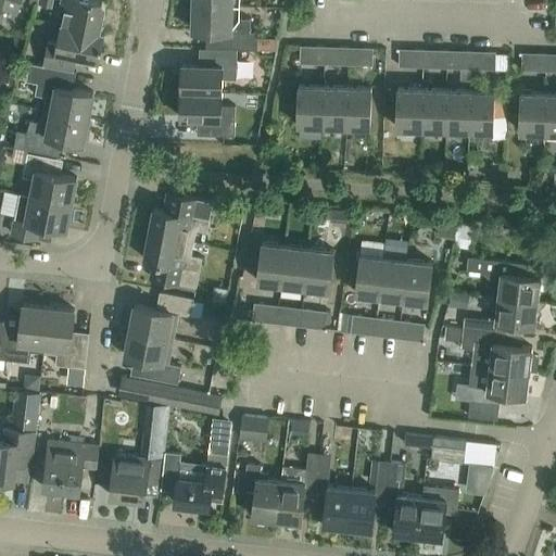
[(20,0),(0,0),(0,9),(1,7),(17,11),(20,0)]
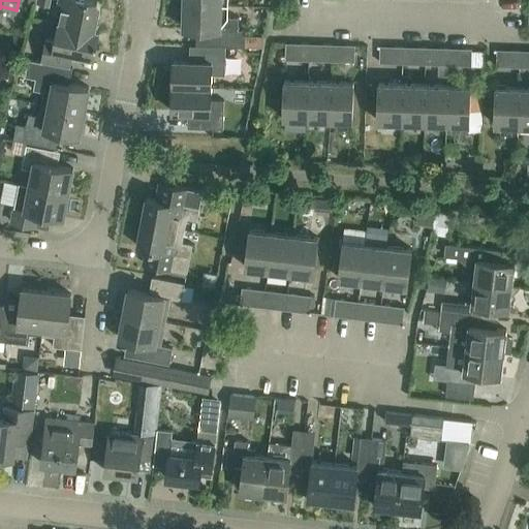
[(95,29),(95,28),(100,3),(97,0),(56,0),(56,6),(61,7),(58,22),(95,29)]
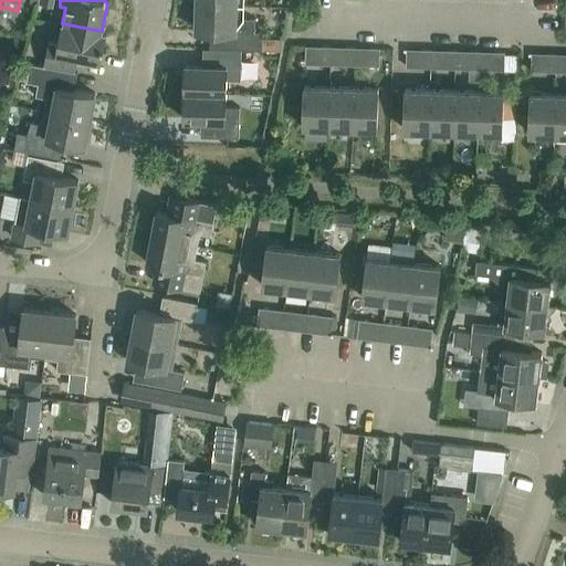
[(243,8),(196,6),(195,33),(222,34),(221,51),(241,52),(262,52),(263,50),(282,51),(283,39),(263,39),(263,34),(254,34),(254,21),(243,21),(243,8)]
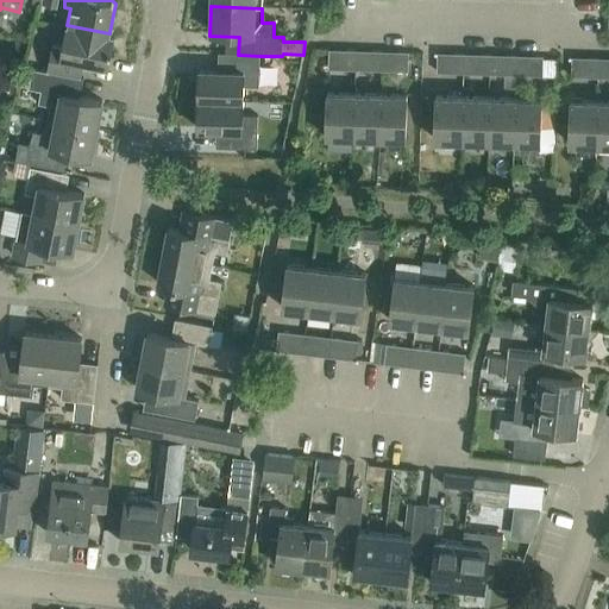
[(54,44),(48,70),(82,77),(85,61),(108,66),(108,67),(110,68),(117,33),(114,33),(114,35),(110,33),(67,25),(63,45),(54,44)]
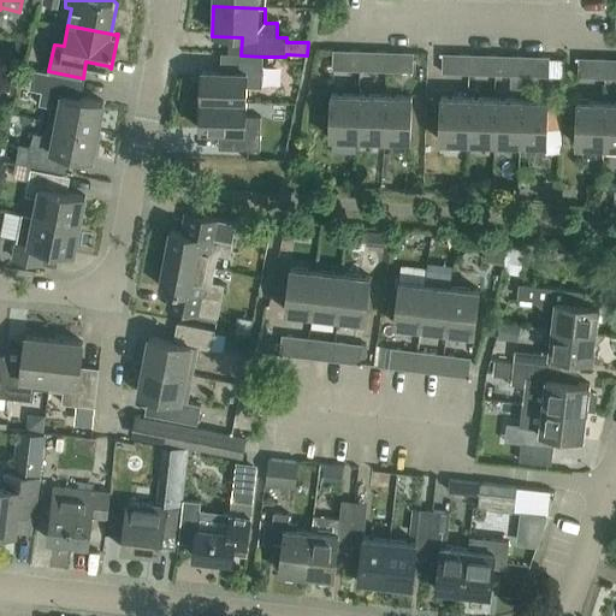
[(357,70),(359,51),(332,49),(331,69),(357,70)]
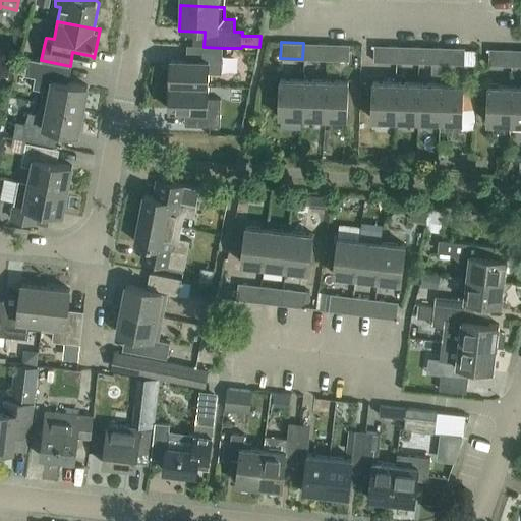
[(326,59),(327,44),(303,43),(302,59),(326,59)]
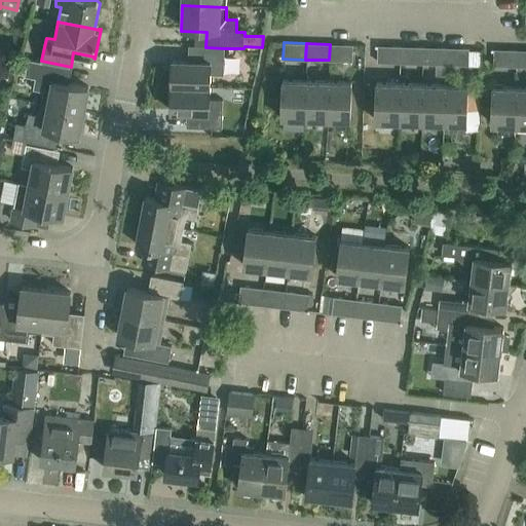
[(330,44),(329,60),(351,61),(352,45),(330,44)]
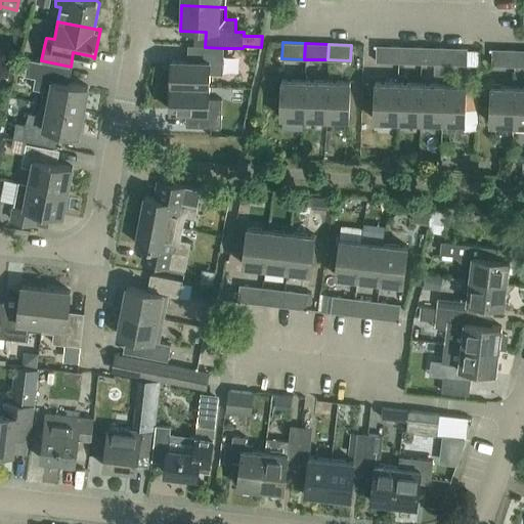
[(397,62),(397,46),(376,45),(375,61),(397,62)]
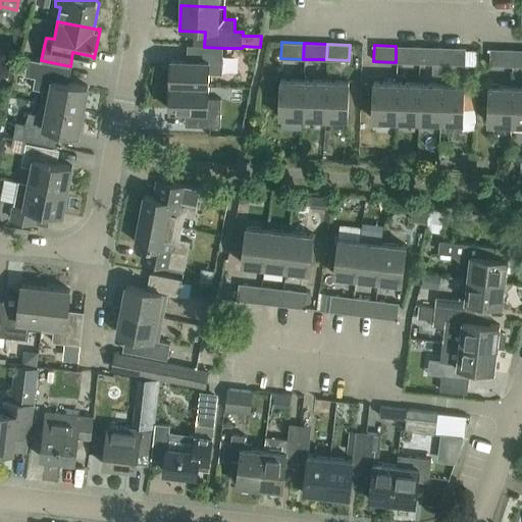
[(418,62),(419,47),(396,46),(396,62),(418,62)]
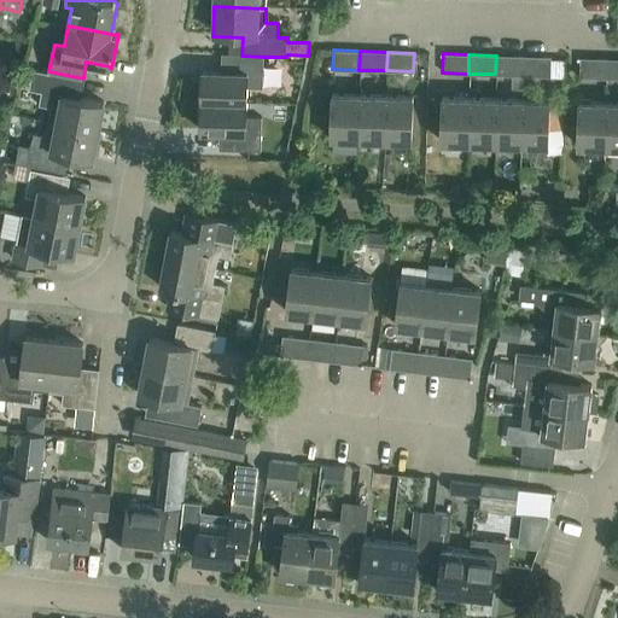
[(200,75),(199,103),(246,105),(246,91),(263,91),(263,57),(242,56),(228,56),(227,75),(200,75)]
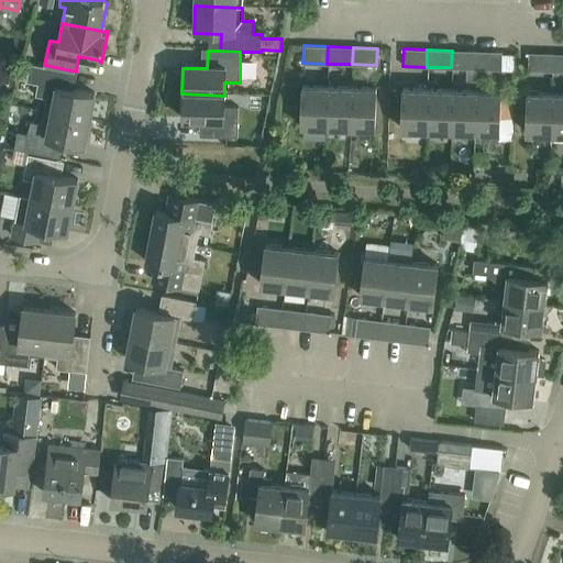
[(475,68),(476,51),(452,51),(451,67),(475,68)]
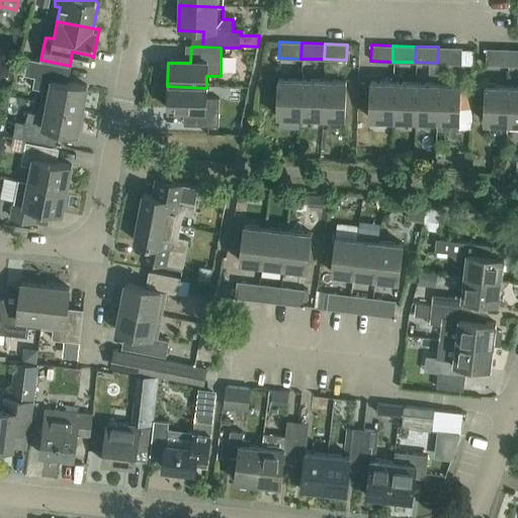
[(438,47),(437,63),(460,64),(472,64),(473,51),(461,50),(461,48),(438,47)]
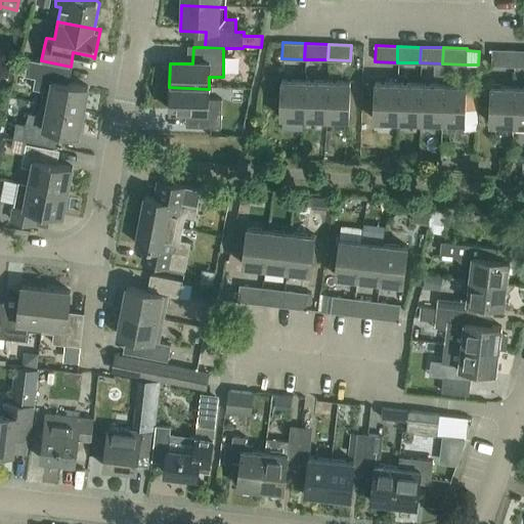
[(512,66),(513,50),(491,49),(490,66),(512,66)]
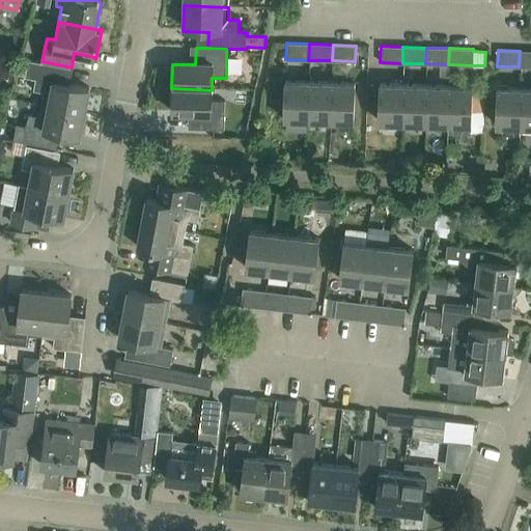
[(530,66),(530,50),(520,51),(519,66),(530,66)]
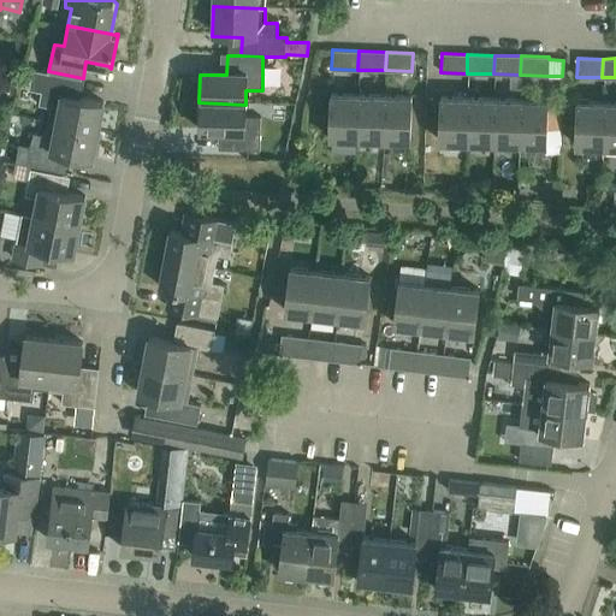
[(52,106),(49,120),(100,130),(105,101),(82,98),(86,78),(34,69),(30,89),(42,92),(40,105),(52,106)]
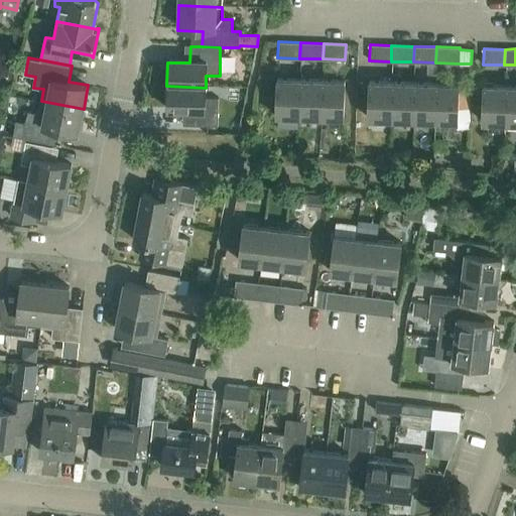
[(297,117),(299,80),(276,79),(275,116),(297,117)]
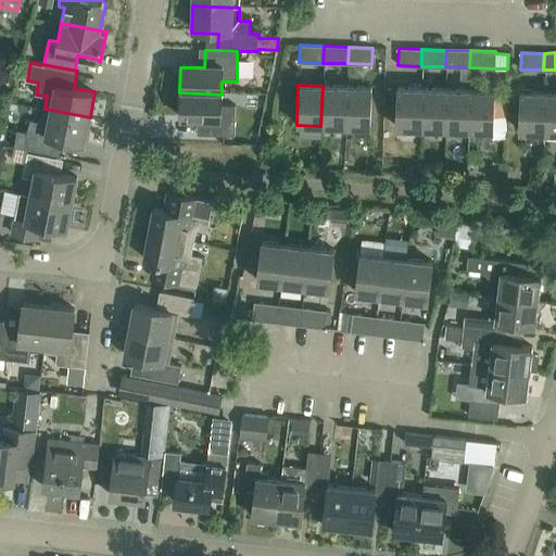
[(345,127),(346,87),(323,86),(320,126),(345,127)]
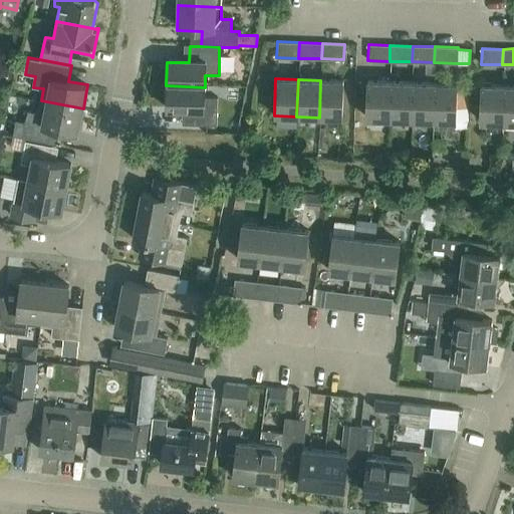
[(320,80),(319,117),(342,118),(343,81),(320,80)]
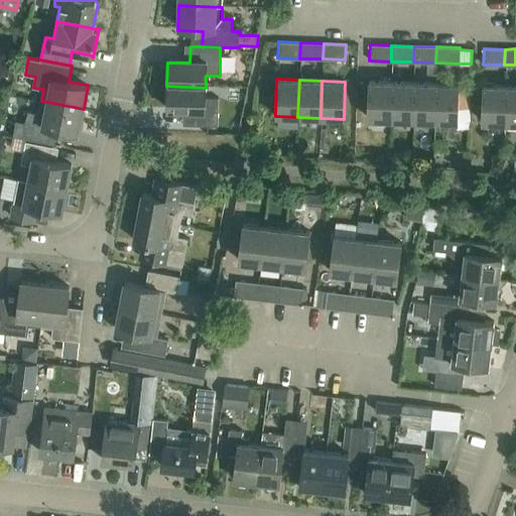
[(389,120),(390,83),(368,82),(367,119),(389,120)]
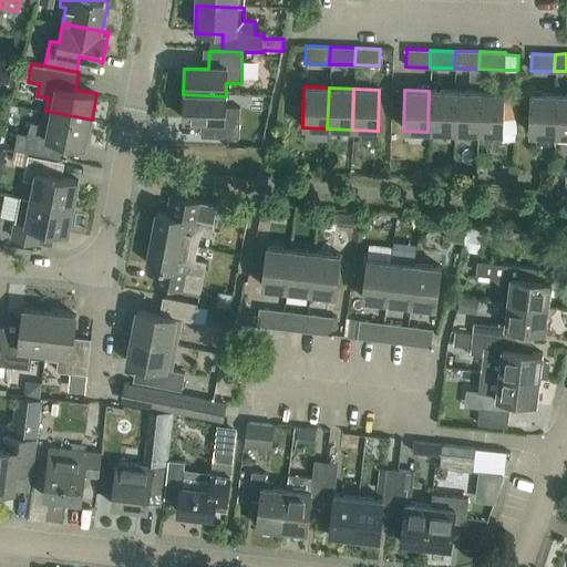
[(452,133),(453,92),(429,91),(428,132),(452,133)]
